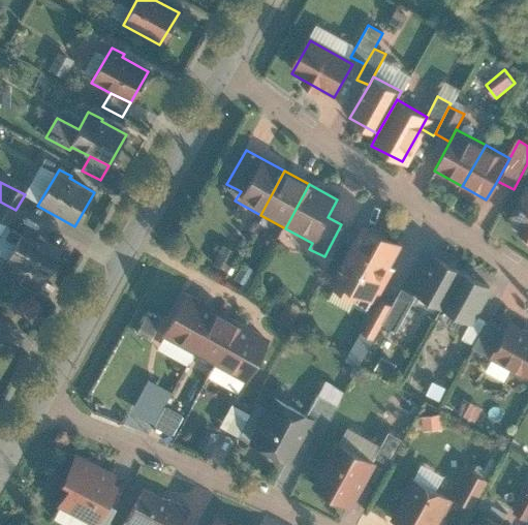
[(527,185),(506,224),(527,237),(527,185)]
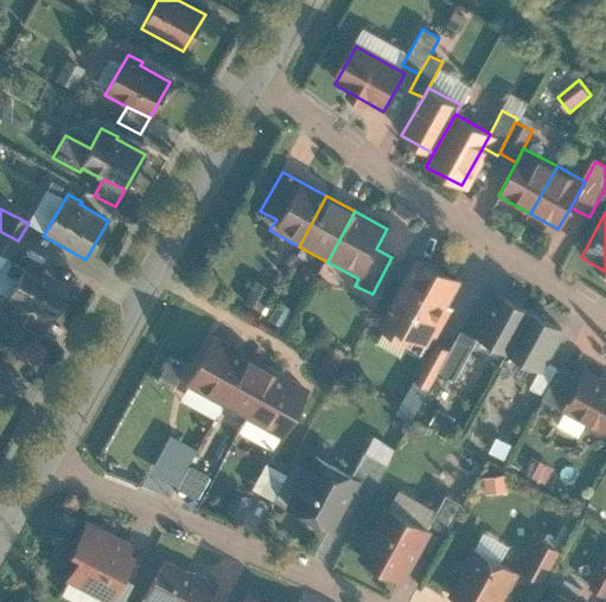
[(18,241),(0,231),(0,274),(17,282),(0,308),(0,316),(44,339),(72,287),(45,273),(48,269),(30,260),(24,269),(8,260),(18,241)]
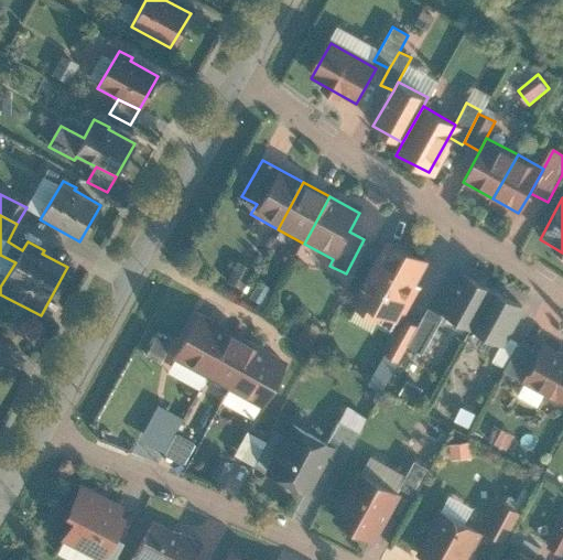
[(429,261),(389,240),(352,305),(391,327),(396,322),(399,324),(421,289),(415,286),(429,261)]
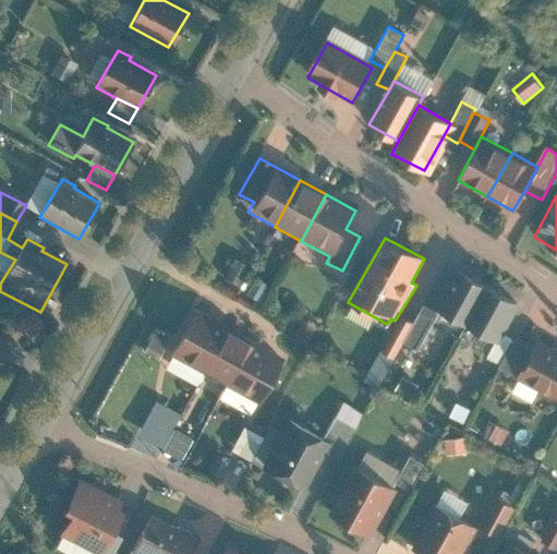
[(467,326),(487,286),(456,269),(445,291),(435,286),(418,316),(432,324),(438,311),(467,326)]
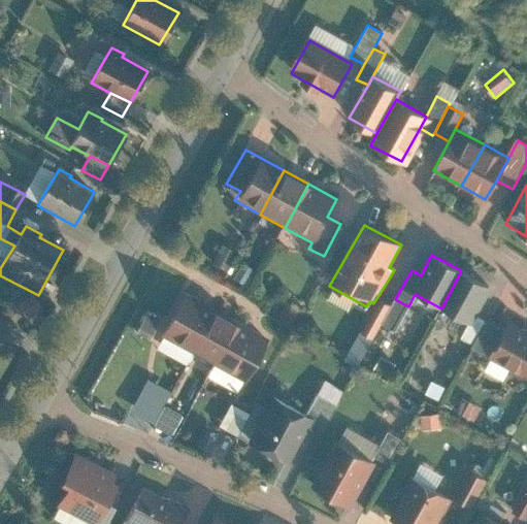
[(492,288),(461,270),(441,308),(469,324),(461,338),(472,345),(485,322),(475,318),(492,288)]
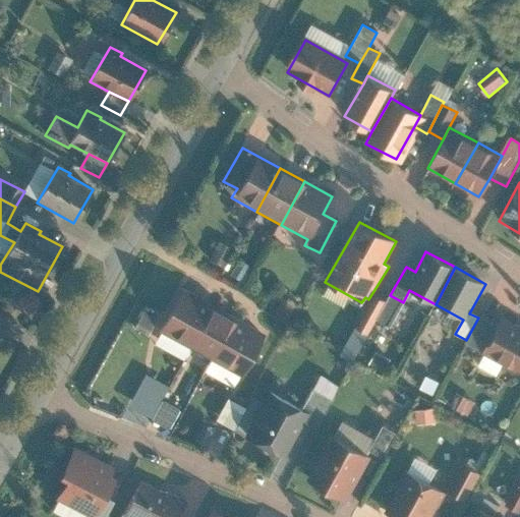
[(187,349),(213,306),(180,288),(155,331),(187,349)]
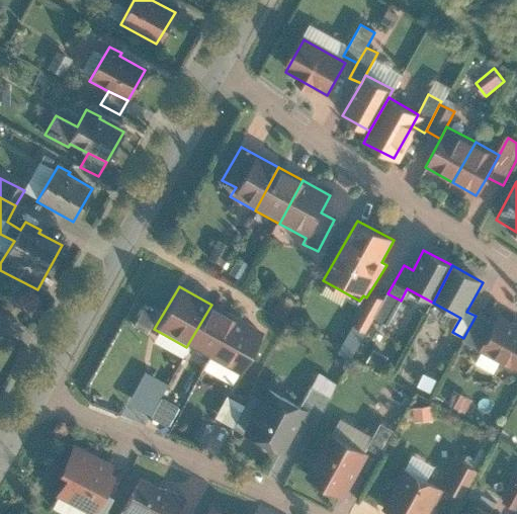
[(366,331),(381,301),(372,296),(357,327),(366,331)]
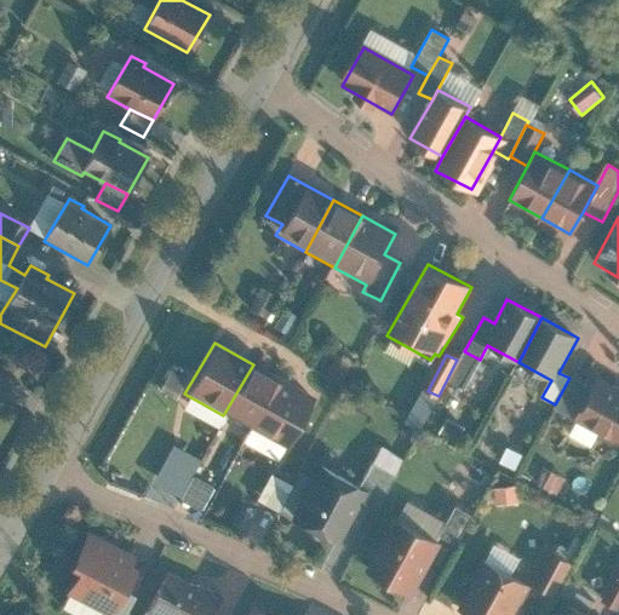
[(278,380),(253,365),(223,415),(251,430),(278,380)]
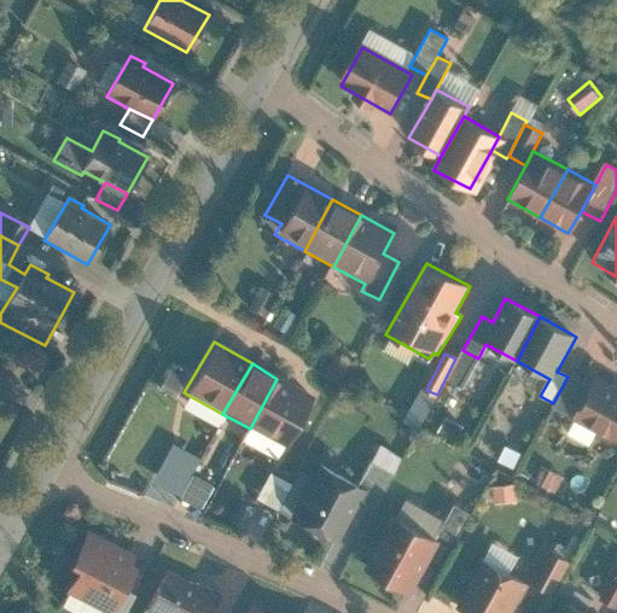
[(570,375),(552,409),(616,444),(616,387),(595,377),(591,386),(570,375)]
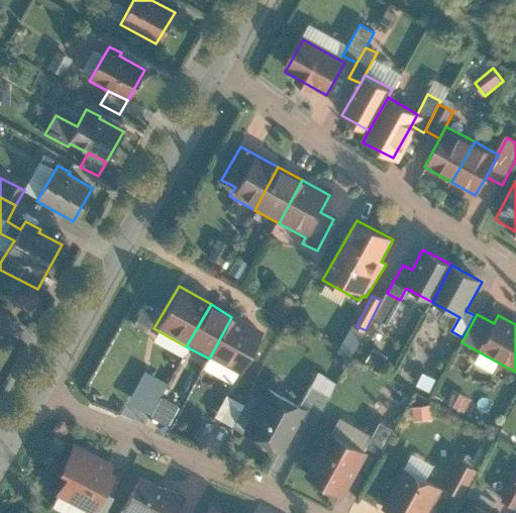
[(237,374),(261,333),(231,317),(209,358),(237,374)]
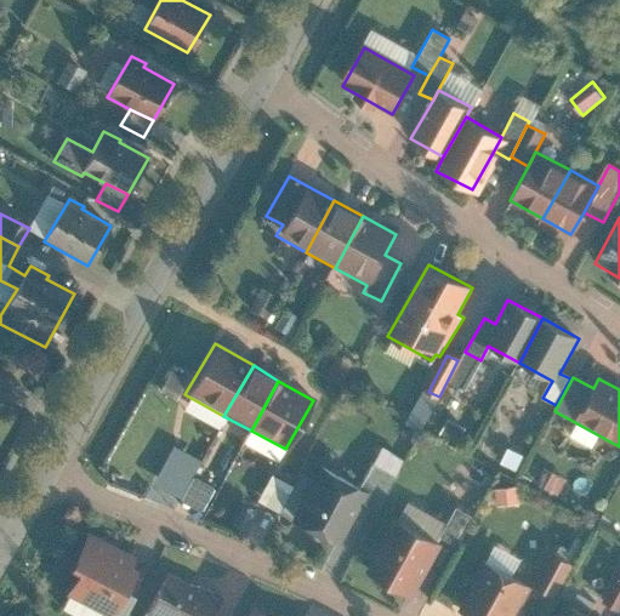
[(319,467),(289,522),(337,548),(360,505),(377,513),(405,462),(381,449),(358,489),(319,467)]
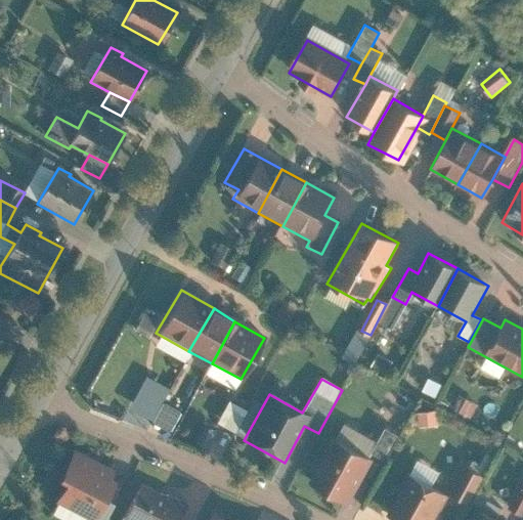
[(154,424),(175,433),(186,409),(166,399),(154,424)]
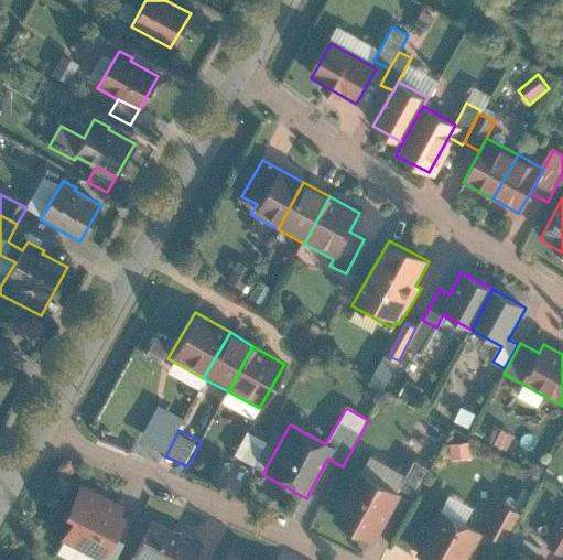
[(256,467),(268,443),(248,432),(235,456),(256,467)]
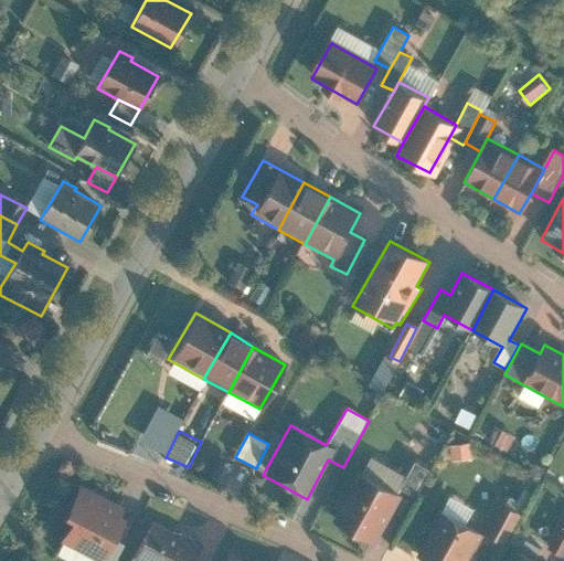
[(416,498),(429,472),(414,463),(401,491),(416,498)]
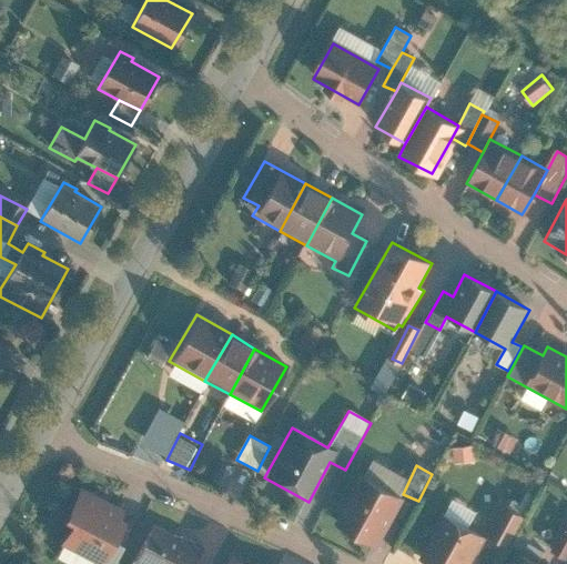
[(374,485),(358,479),(335,526),(378,547),(402,500),(374,485)]
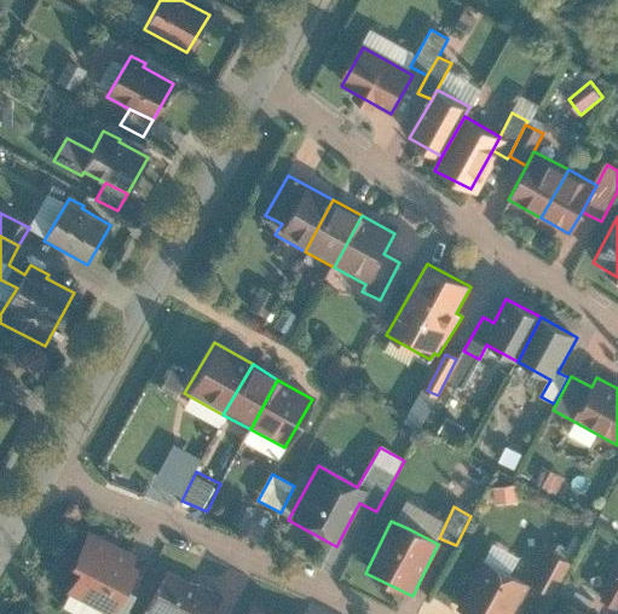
[(85,568),(69,595),(105,613),(117,613),(140,568),(133,563),(137,557),(92,534),(75,565),(85,568)]
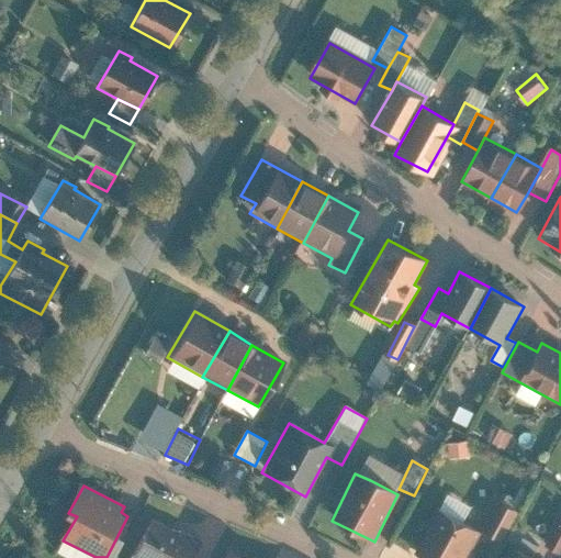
[(500,543),(516,513),(500,504),(484,534),(500,543)]
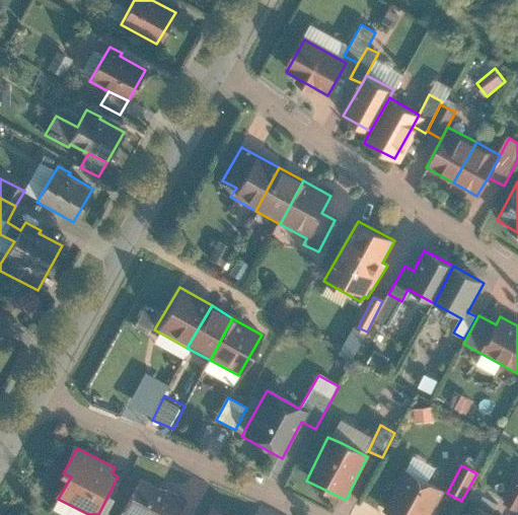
[(430,514),(441,495),(400,471),(390,490),(395,493),(384,512),(388,514),(430,514)]
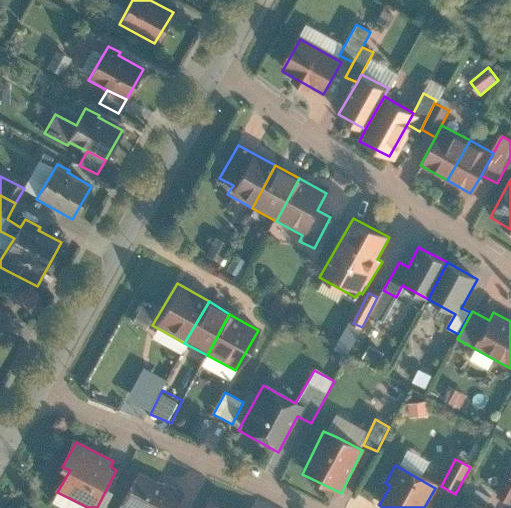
[(510,504),(510,473),(497,497),(510,504)]
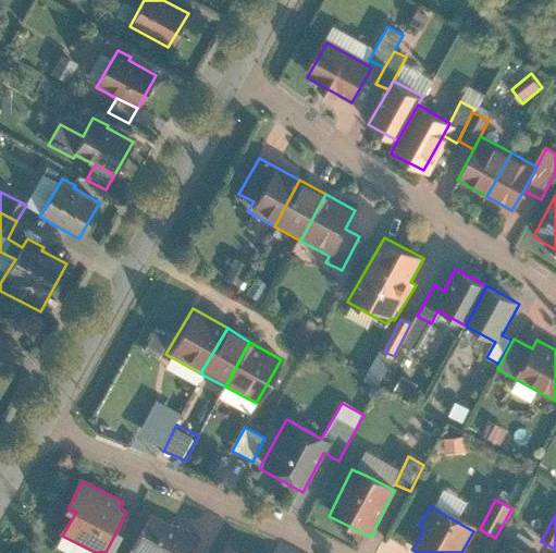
[(196,552),(202,542),(153,517),(134,552),(196,552)]
